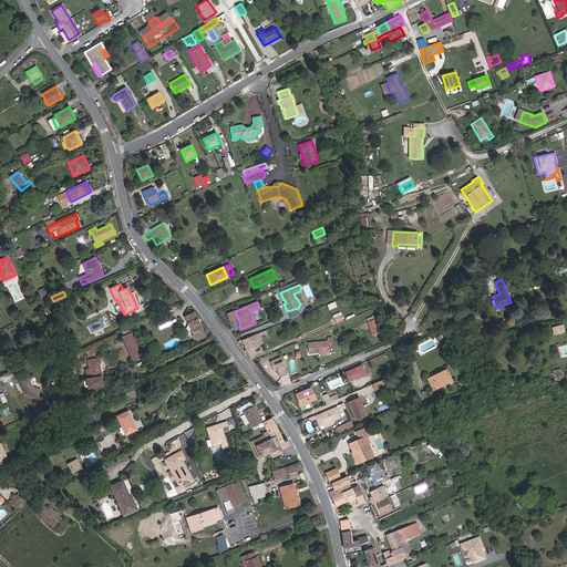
[(230,321),(236,319),(234,311),(227,315),(230,321)]
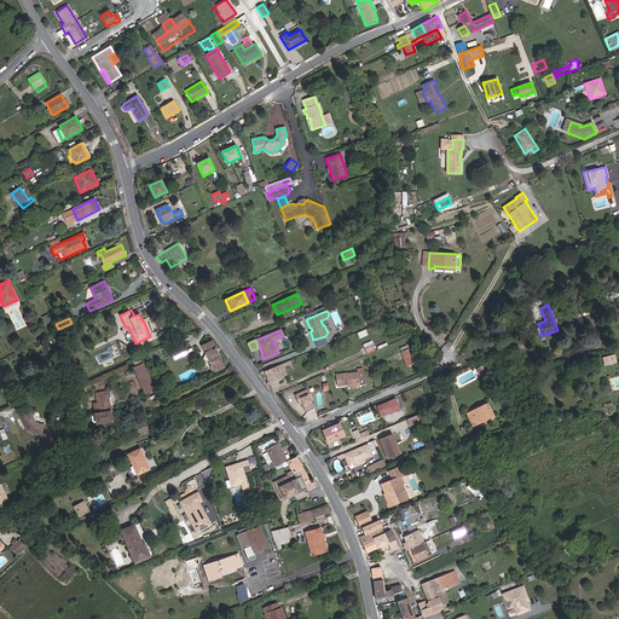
[(212,341),(202,346),(212,365),(210,366),(212,369),(213,369),(215,372),(225,368),(212,341)]
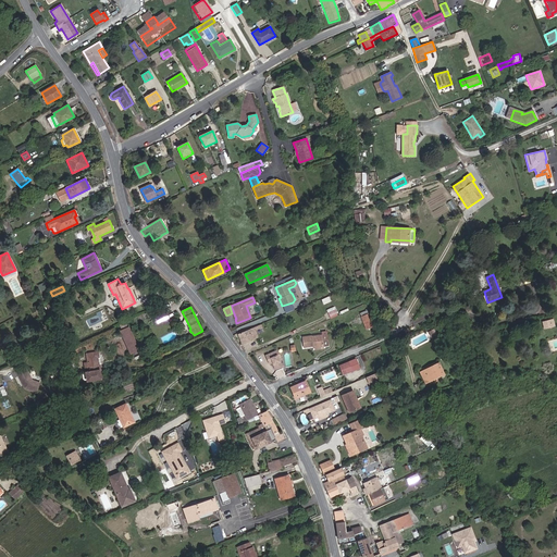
[(368,330),(374,326),(369,313),(360,317),(363,322),(364,322),(368,330)]
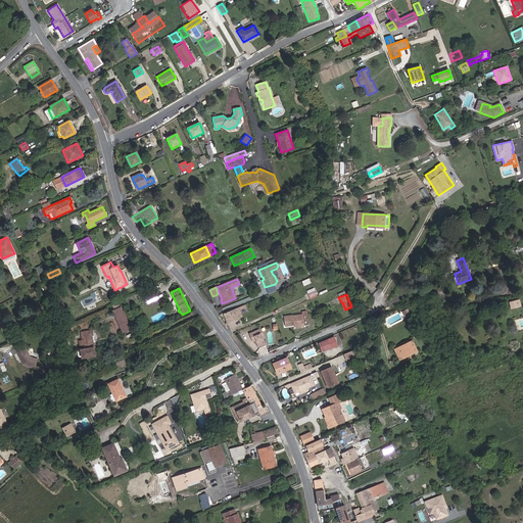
[(511,310),(519,306),(517,300),(509,302),(511,310)]
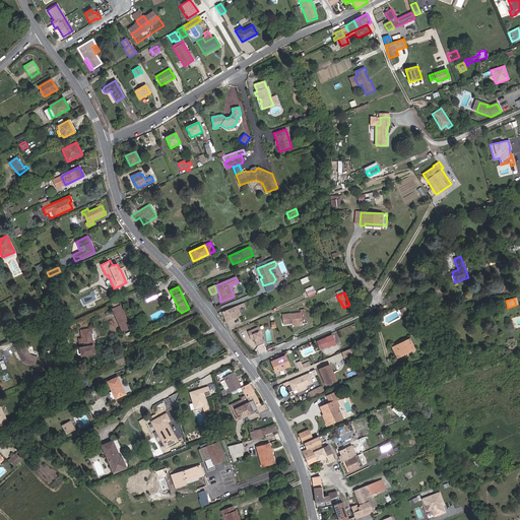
[(122,330),(130,326),(120,306),(117,302),(112,305),(114,309),(112,310),(122,330)]
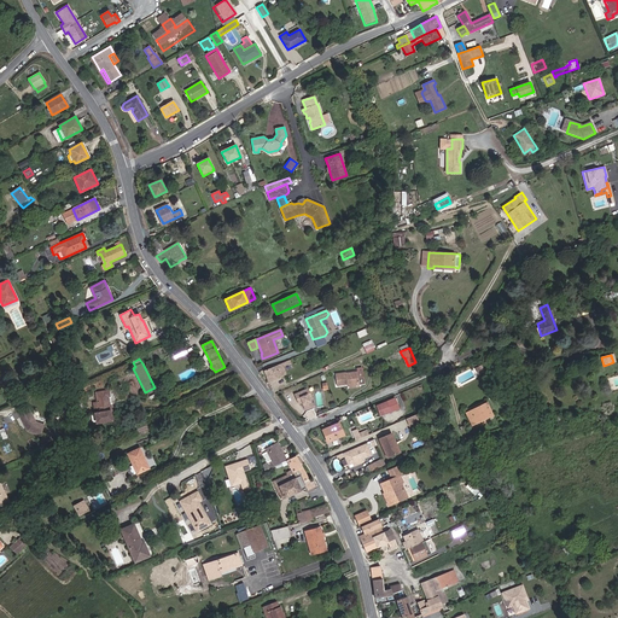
[(275,378),(285,374),(281,367),(289,365),(289,363),(287,361),(264,371),(268,382),(275,379),(275,378)]
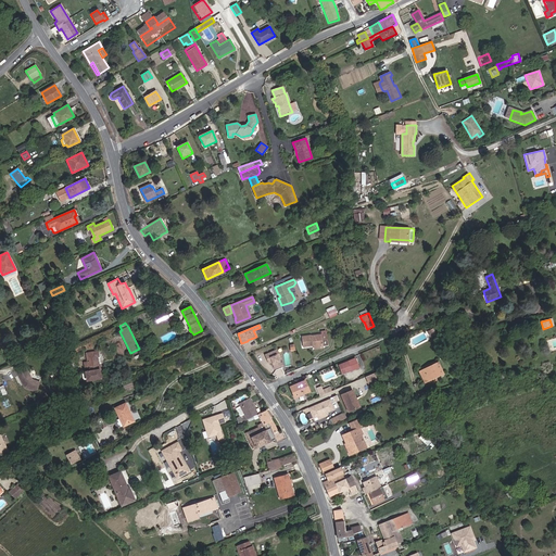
[(323,345),(327,345),(326,333),(321,335),(311,336),(302,337),(303,346),(313,345),(315,345),(315,346),(323,345)]
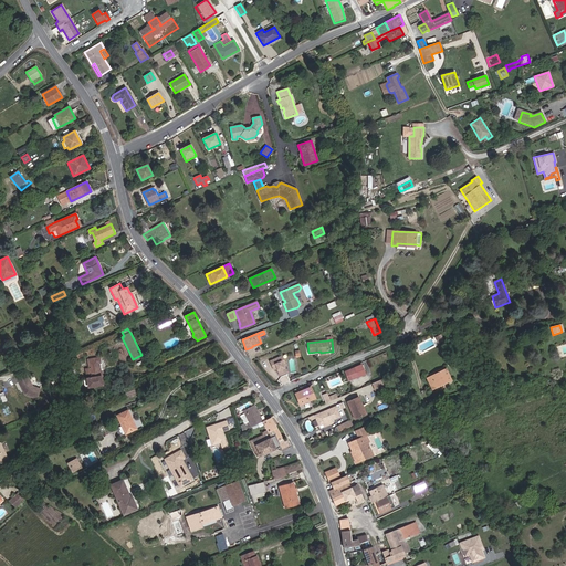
[(282,365),(284,364),(281,356),(269,362),(272,370),(275,368),(279,376),(285,374),(282,365)]
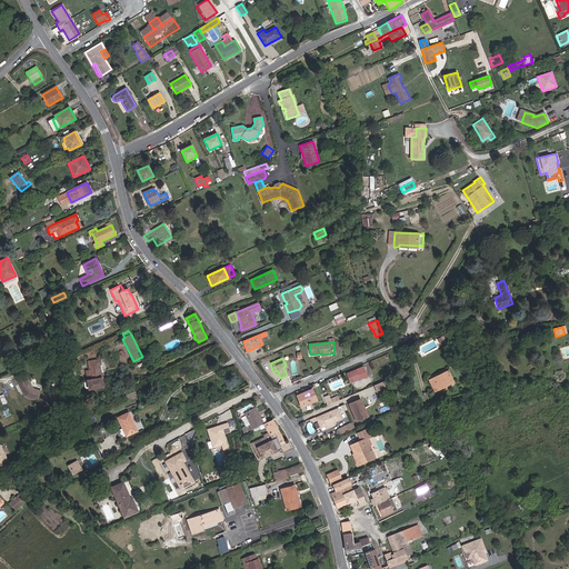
[(102,379),(102,373),(100,373),(99,366),(100,365),(100,360),(88,361),(89,371),(86,371),(89,390),(103,388),(102,379)]
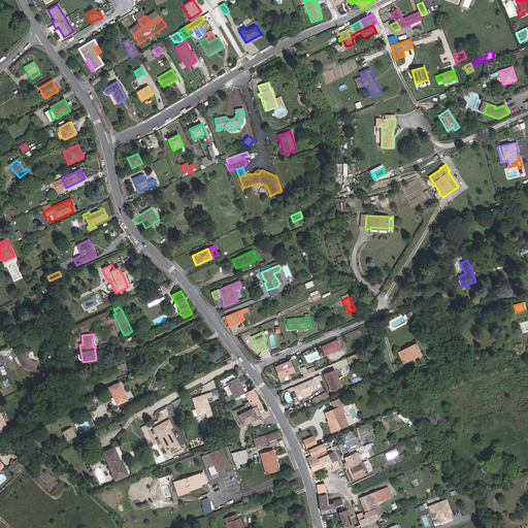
[(318,360),(334,353),(330,342),(312,350),(318,360)]
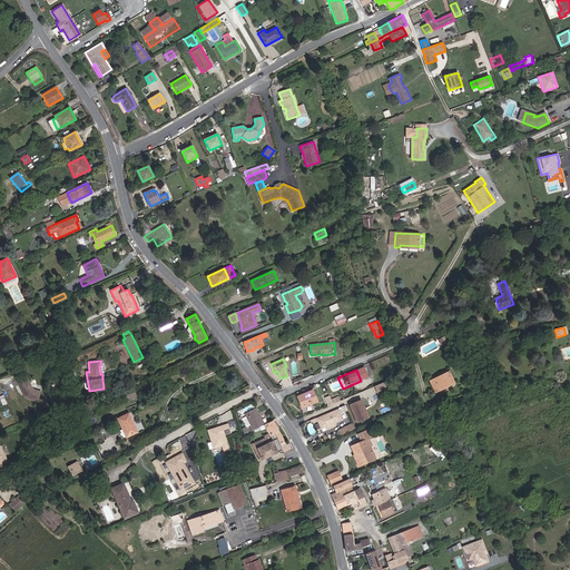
[(434,382),(439,391),(454,383),(449,372),(443,375),(444,376),(434,382)]
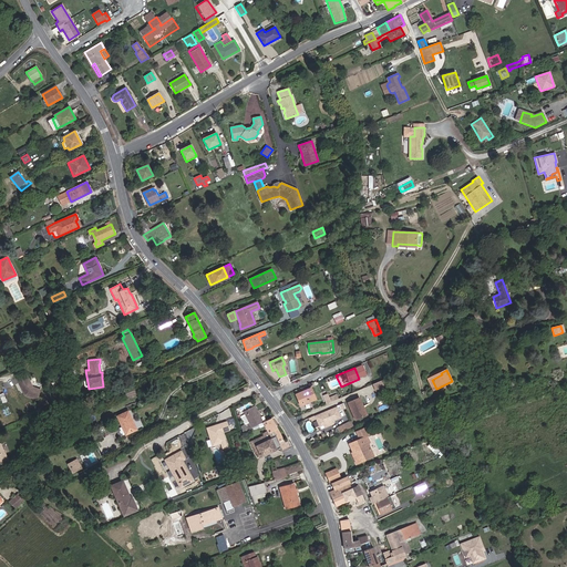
[(42,393),(32,388),(26,373),(17,378),(22,391),(24,391),(24,392),(23,393),(24,397),(38,403),(42,393)]
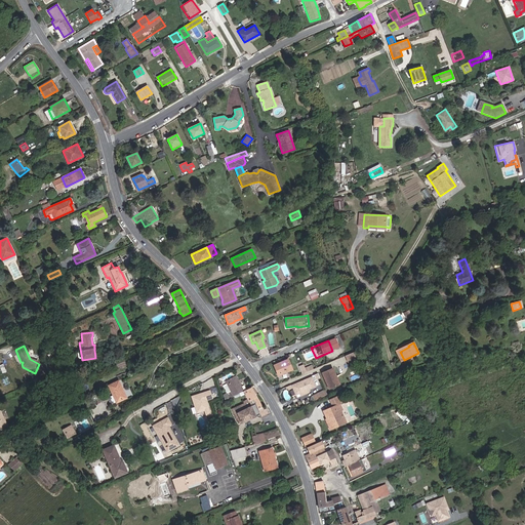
[(404,360),(400,352),(409,347),(408,346),(397,352),(401,361),(404,360)]
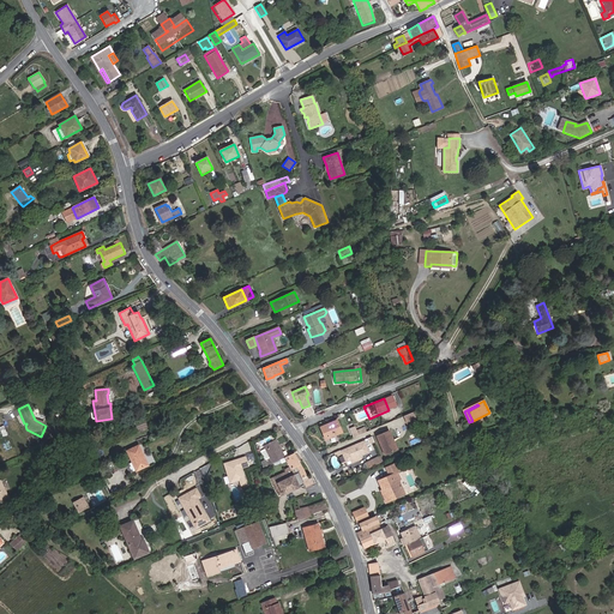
[(401,426),(409,422),(407,415),(397,419),(401,426)]
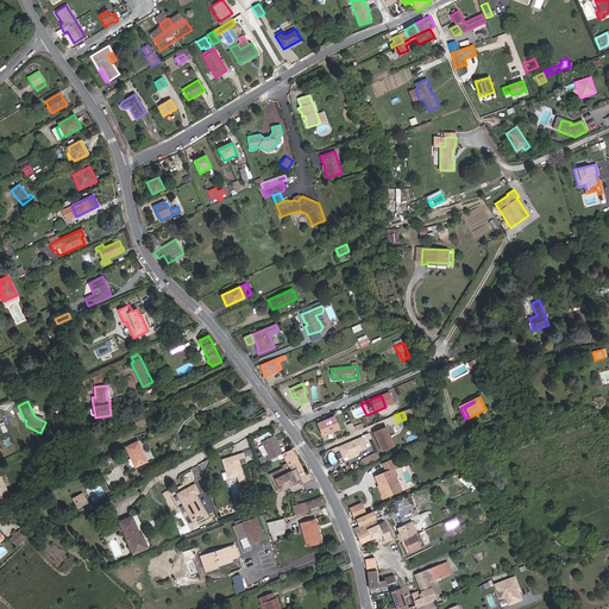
[(321,435),(338,428),(332,418),(315,425),(321,435)]
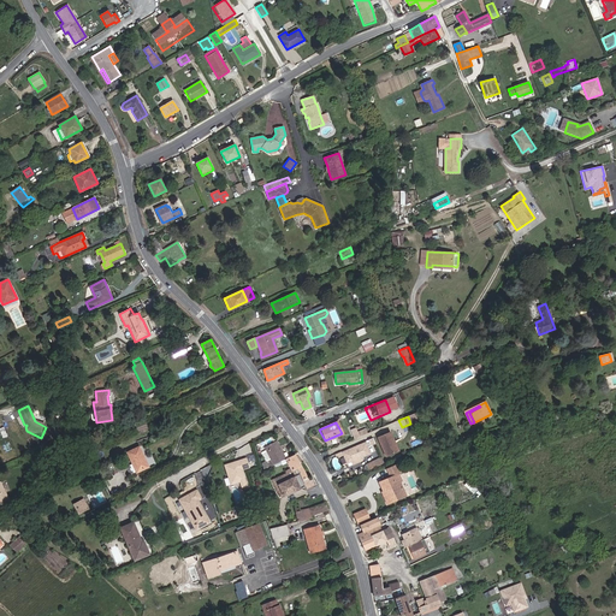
[(361,437),(357,428),(349,432),(348,428),(343,430),(347,438),(351,437),(353,440),(361,437)]
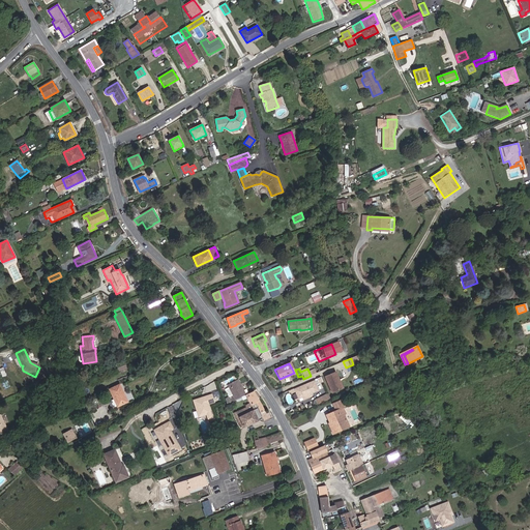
[(332,393),(344,388),(336,372),(325,377),(332,393)]
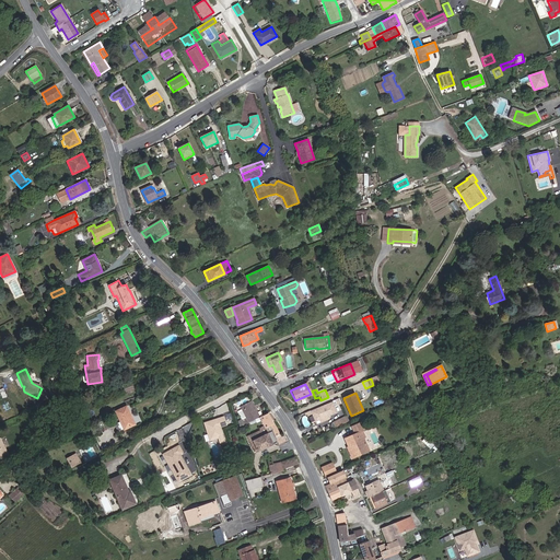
[(260,410),(257,412),(252,401),(241,407),(242,409),(246,418),(248,422),(263,415),(260,410)]
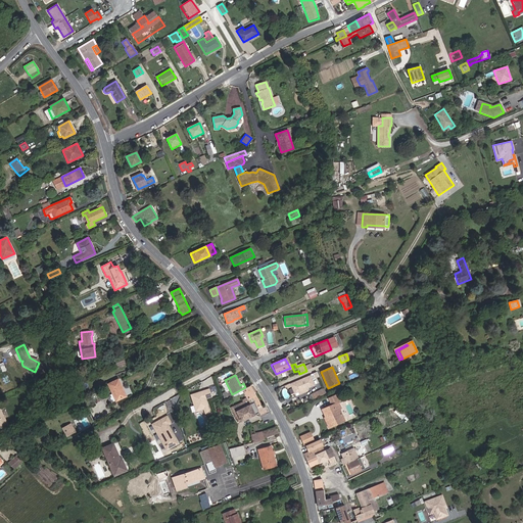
[(306,388),(315,385),(311,376),(291,383),(295,393),(299,391),(298,390),(305,387),(306,388)]
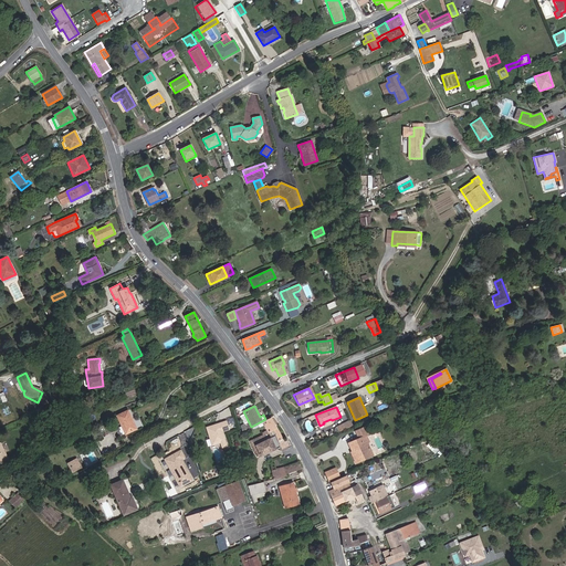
[(125,435),(136,429),(128,410),(116,416),(125,435)]
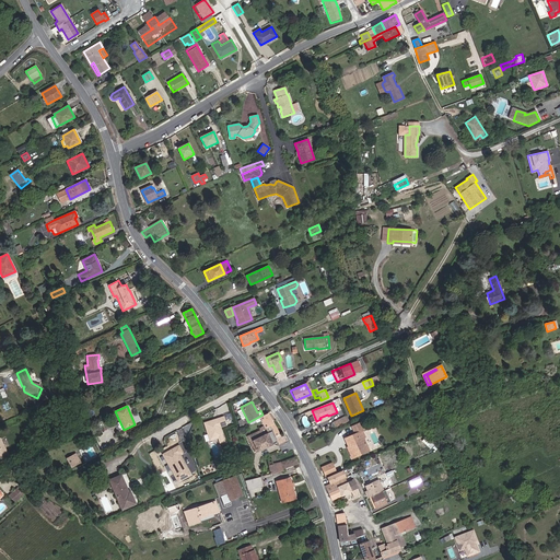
[(243,420),(246,418),(242,409),(236,411),(241,419),(242,419),(243,420)]
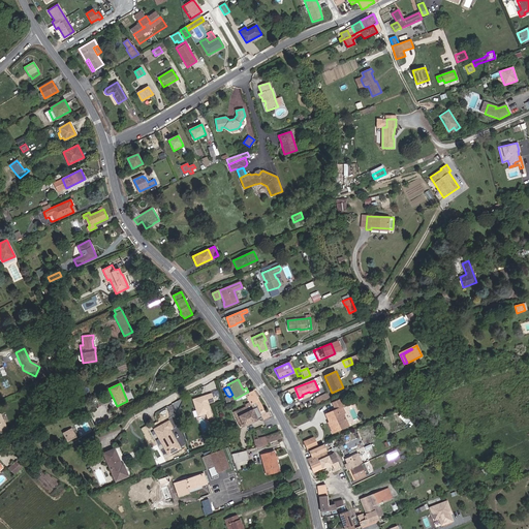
[(263,410),(258,401),(252,391),(244,395),(246,397),(249,403),(253,409),(257,407),(260,415),(261,415),(260,412),(263,410)]
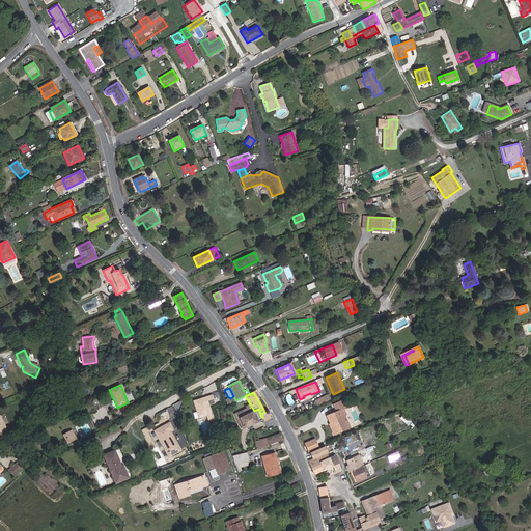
[(207,416),(208,420),(214,419),(208,406),(216,403),(213,395),(208,397),(208,398),(203,400),(203,398),(194,401),(197,413),(200,412),(202,418),(207,416)]
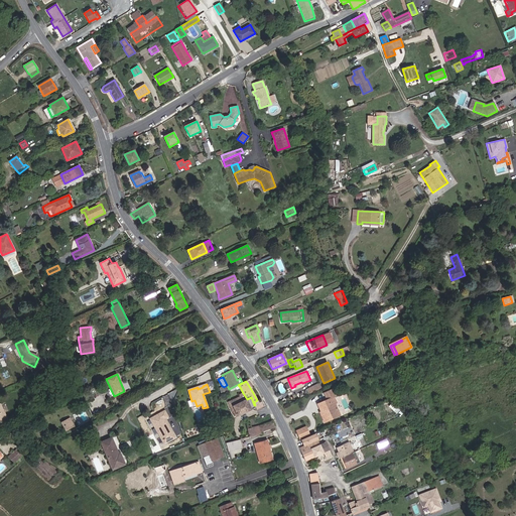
[(325,422),(340,415),(335,403),(337,403),(334,397),(335,396),(332,389),(325,393),(328,400),(319,403),(324,411),(321,411),(319,412),(325,422)]
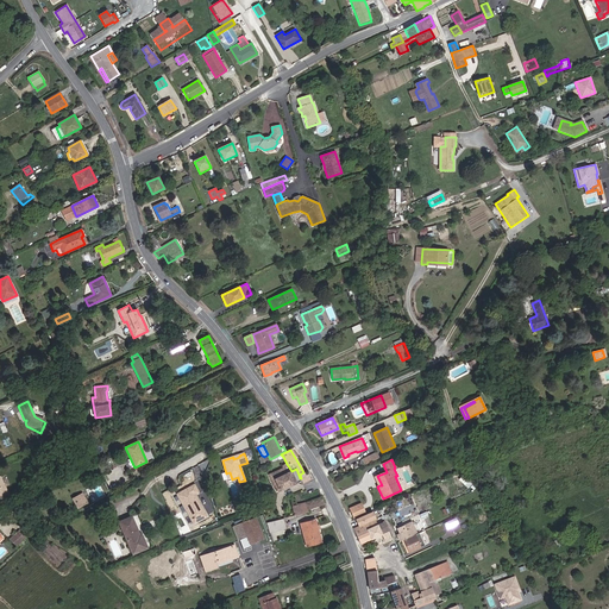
[(281,491),(290,487),(284,475),(292,471),(287,464),(283,466),(283,468),(272,473),(281,491)]
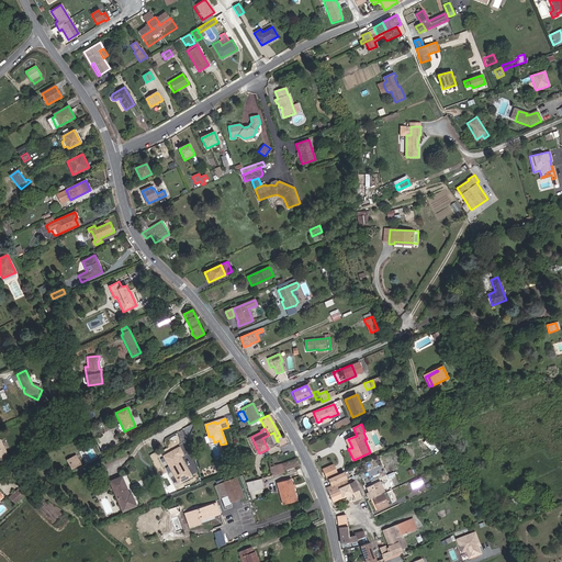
[(278,444),(277,441),(273,433),(269,435),(262,438),(268,449),(273,446),(278,444)]
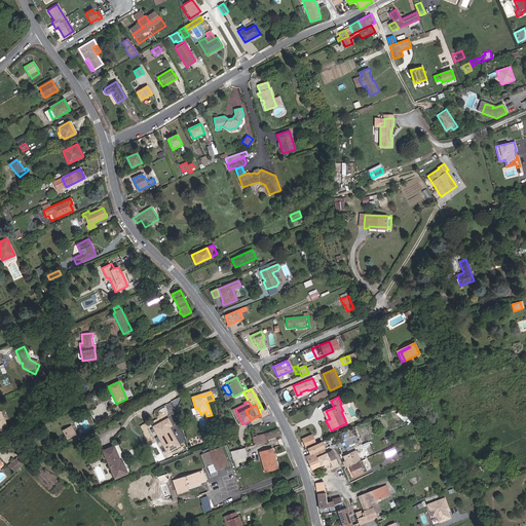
[(262,418),(269,414),(267,410),(264,411),(262,408),(259,410),(260,413),(259,413),(260,415),(262,418)]
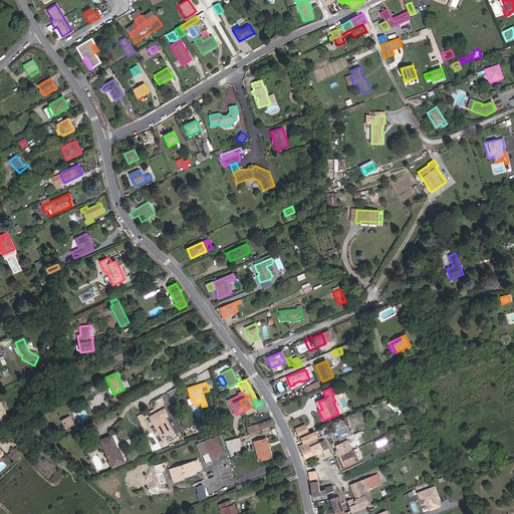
[(0,423),(8,420),(0,402),(0,423)]
